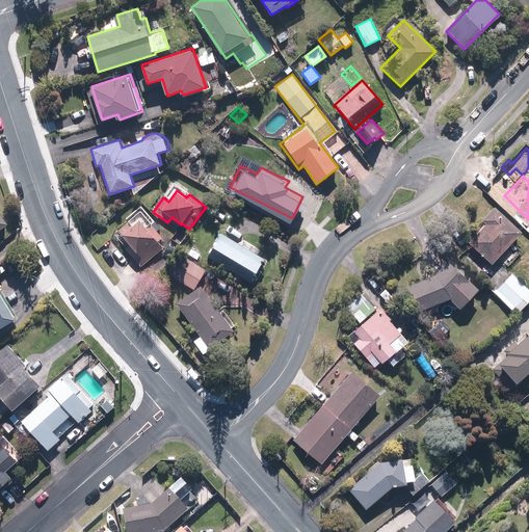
[(491,262),(521,231),(495,206),(481,218),(485,222),(469,240),(491,262)]
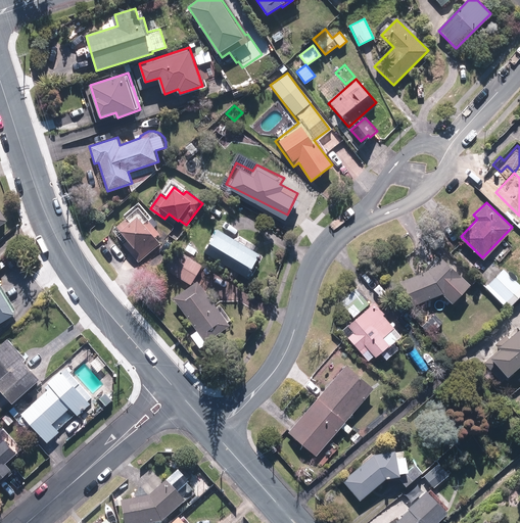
[(138,262),(160,242),(154,235),(158,232),(149,221),(146,224),(139,216),(130,224),(126,219),(116,227),(120,231),(114,235),(138,262)]
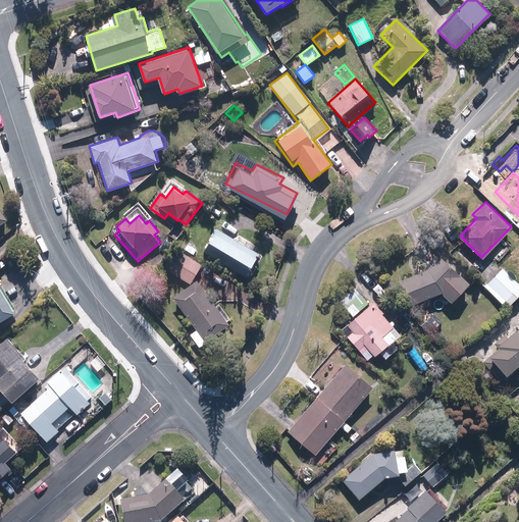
[(259,255),(216,227),(201,251),(244,278),(259,255)]
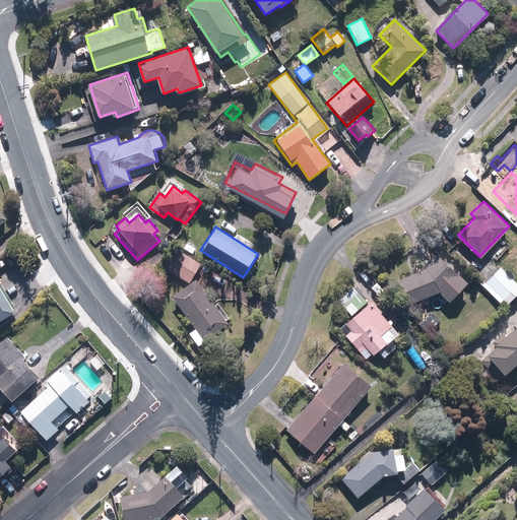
[(194,248),(179,238),(175,243),(190,254),(194,248)]
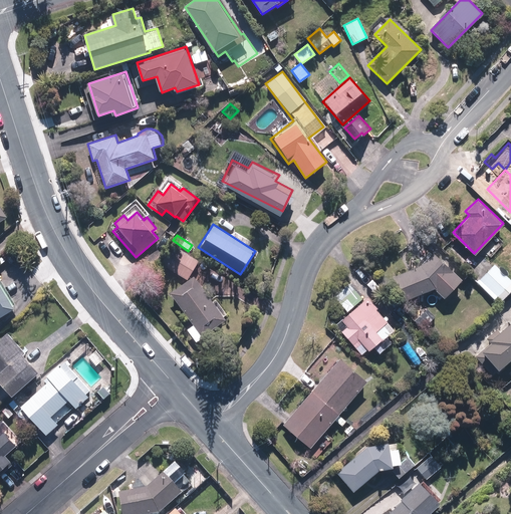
[(170,243),(158,263),(186,280),(198,260),(170,243)]
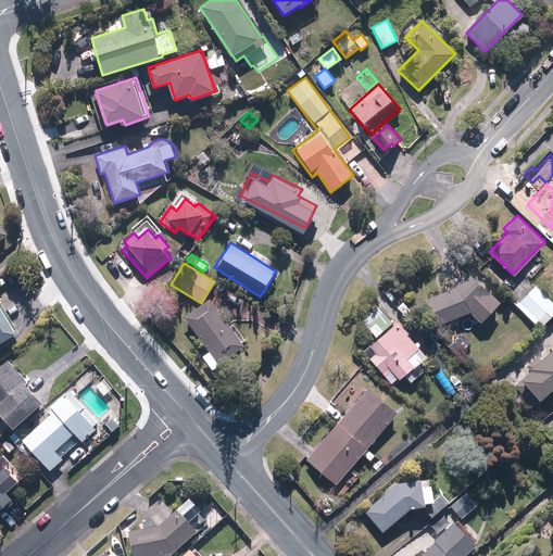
[(436,324),(469,308),(479,318),(498,301),(469,272),(454,285),(425,298),(436,324)]
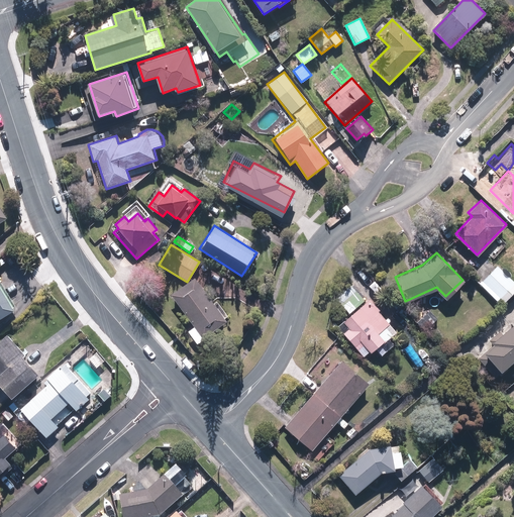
[(513,290),(513,282),(496,266),(483,280),(504,300),(513,290)]
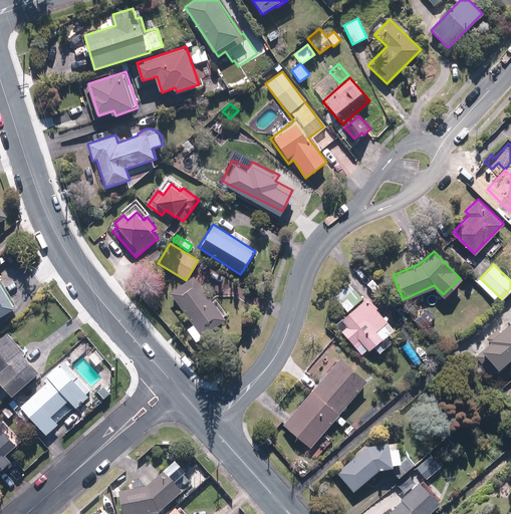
[(196,275),(171,292),(193,325),(187,329),(195,340),(226,319),(196,275)]
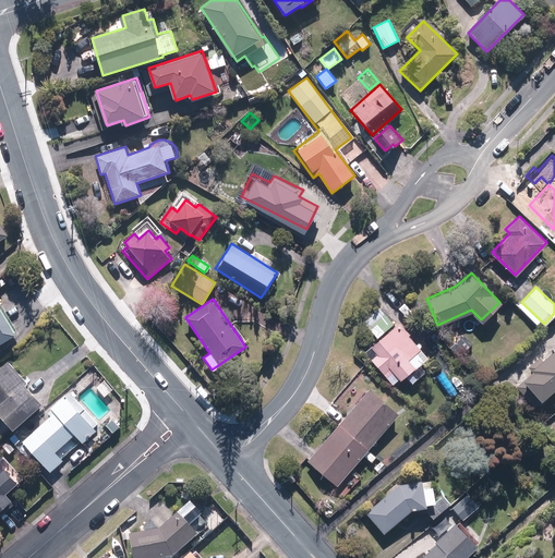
[(0,346),(20,334),(1,303),(0,303),(0,346)]
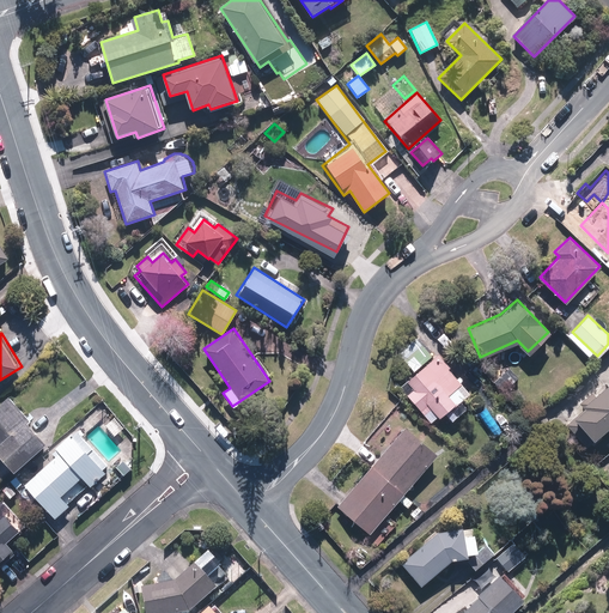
[(469,393),(436,354),(426,363),(422,358),(415,364),(419,369),(407,380),(413,387),(406,394),(425,414),(431,408),(440,419),(469,393)]
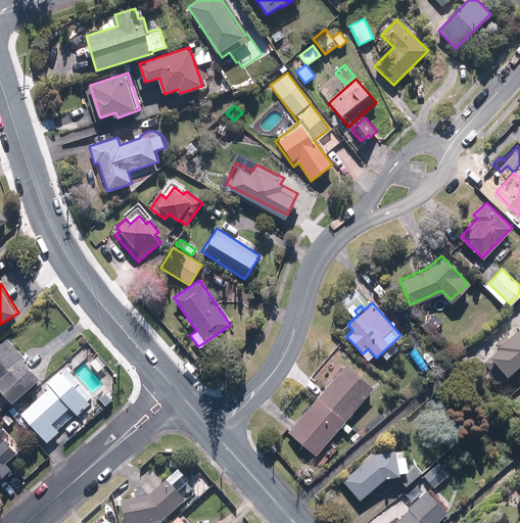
[(441,322),(433,314),(420,326),(428,334),(441,322)]
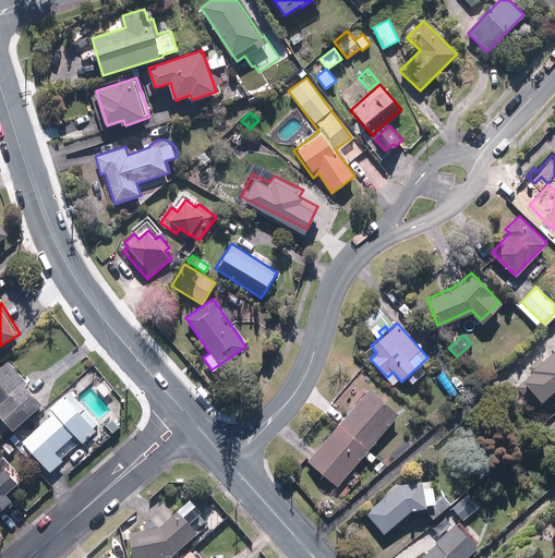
[(554,385),(554,347),(541,360),(539,358),(528,367),(531,372),(516,386),(533,405),(554,385)]
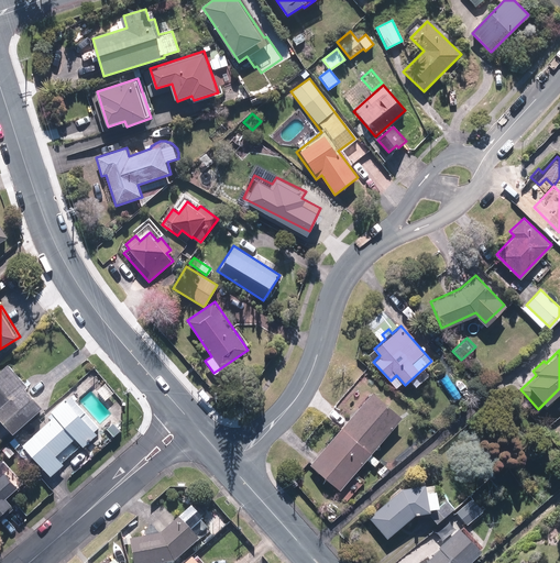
[(44,405),(8,365),(0,372),(0,418),(13,433),(44,405)]
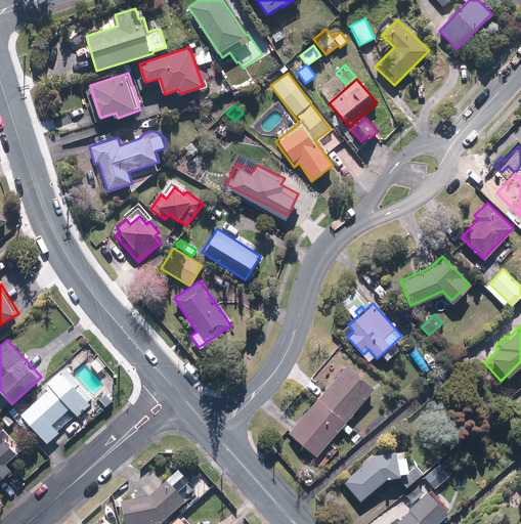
[(374,387),(345,363),(290,431),(317,454),(374,387)]
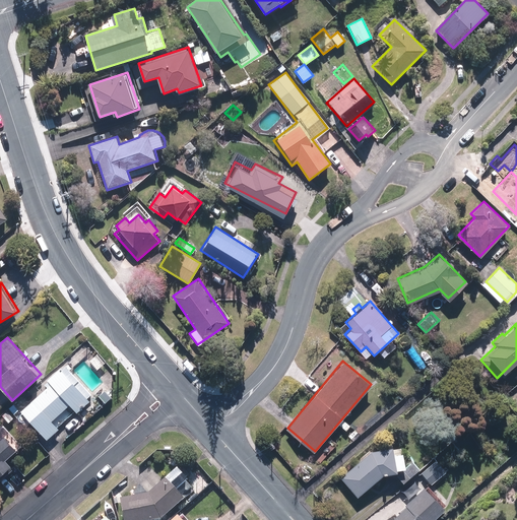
[(22,412),(48,439),(59,428),(52,420),(69,404),(76,411),(92,395),(64,365),(47,381),(51,385),(22,412)]
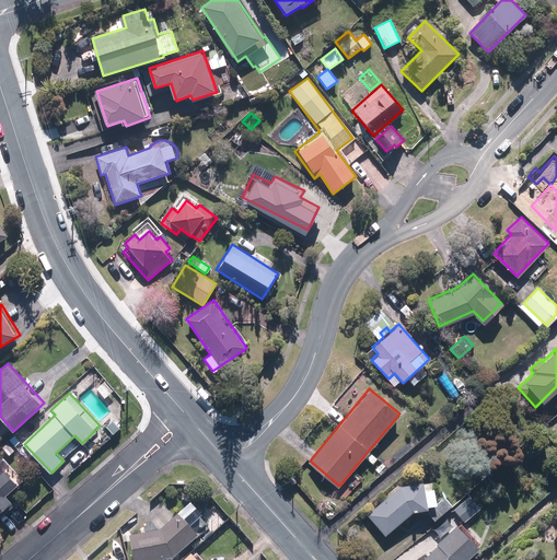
[(120,426),(113,418),(104,428),(112,435),(120,426)]
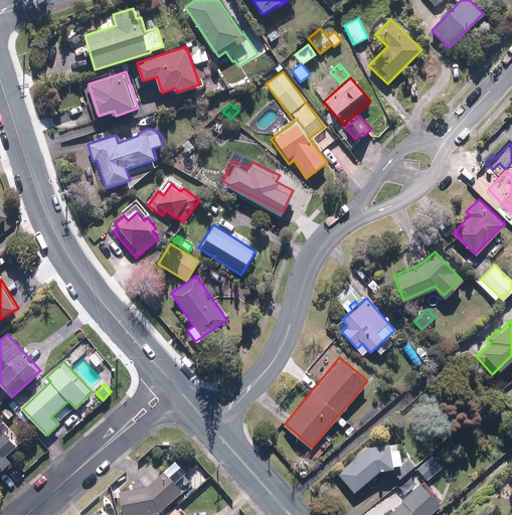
[(1,436),(0,435),(0,473),(13,461),(8,455),(19,445),(7,431),(1,436)]
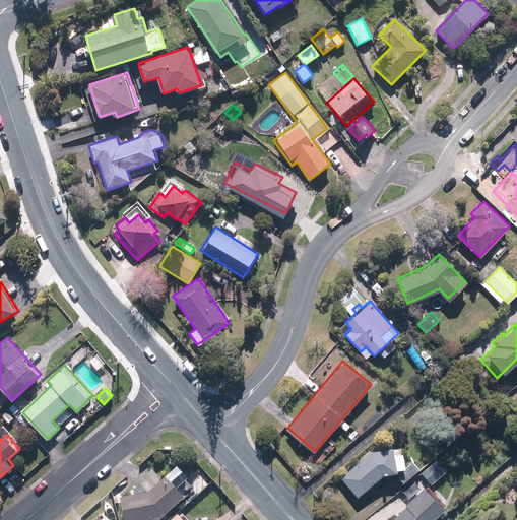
[(393,445),(372,449),(340,475),(357,496),(383,472),(398,469),(393,445)]
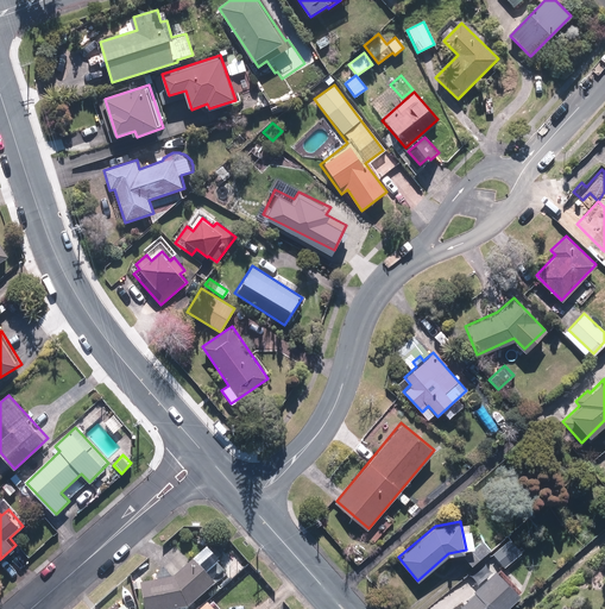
[(508,537),(490,553),(502,567),(521,551),(508,537)]
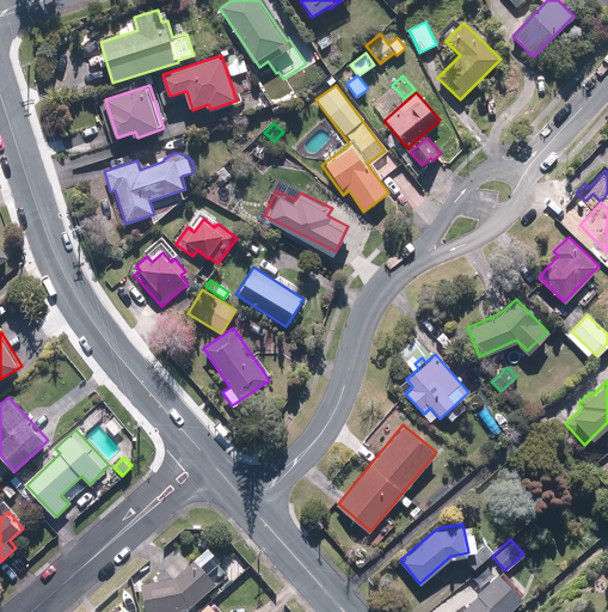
[(185,611),(186,611),(219,583),(195,562),(177,580),(141,585),(145,611),(185,611)]
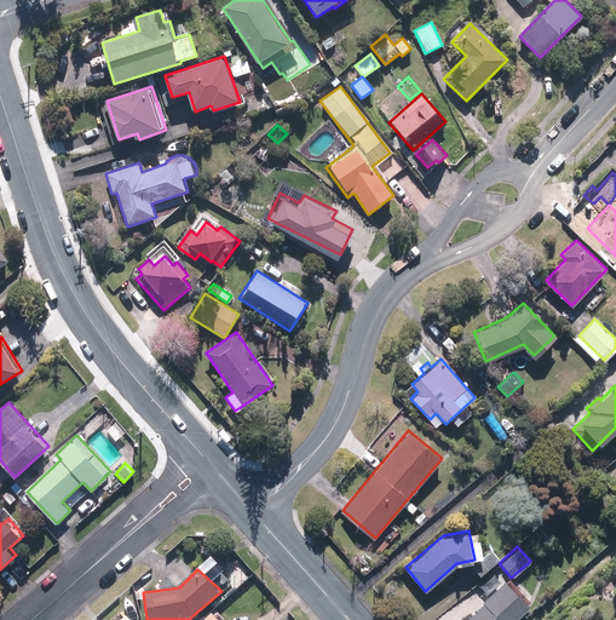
[(465,619),(512,619),(530,603),(507,580),(465,619)]
